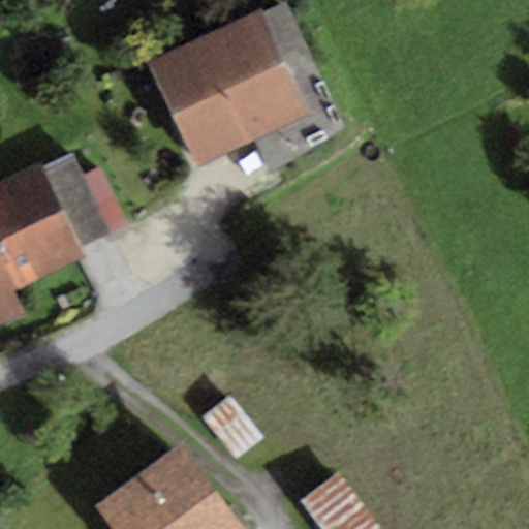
[(259,6),(146,62),(197,165),(254,137),(310,111),(306,103),(329,92),(284,2),(263,13),(259,6)]
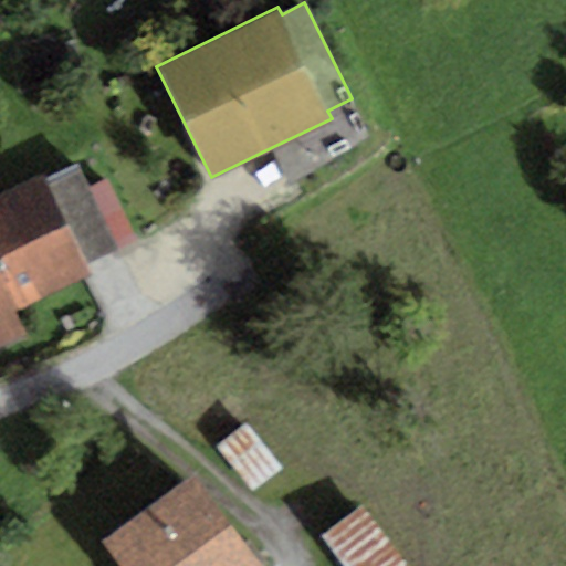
[(332,118),(272,147),(291,184),(374,140),(352,98),(327,111),(332,118)]
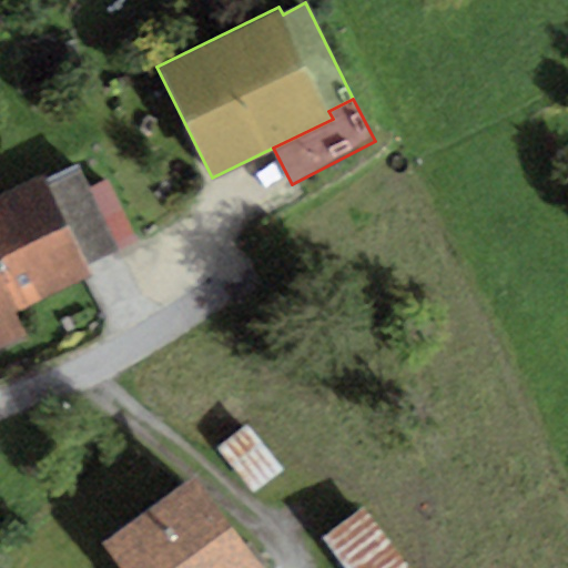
[(78,165),(44,181),(85,266),(119,251),(78,165)]
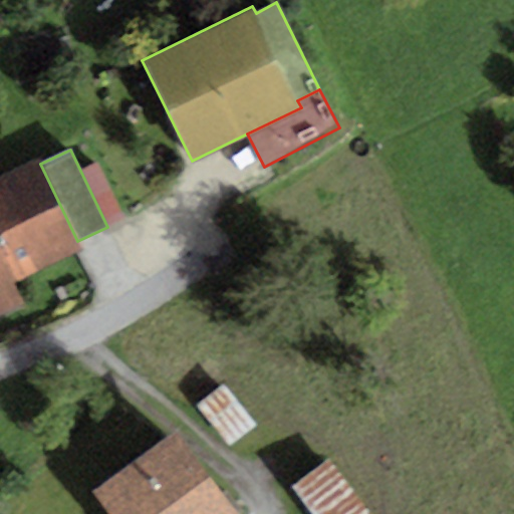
[(38,160),(0,178),(0,288),(14,282),(81,250),(77,241),(40,164),(38,160)]
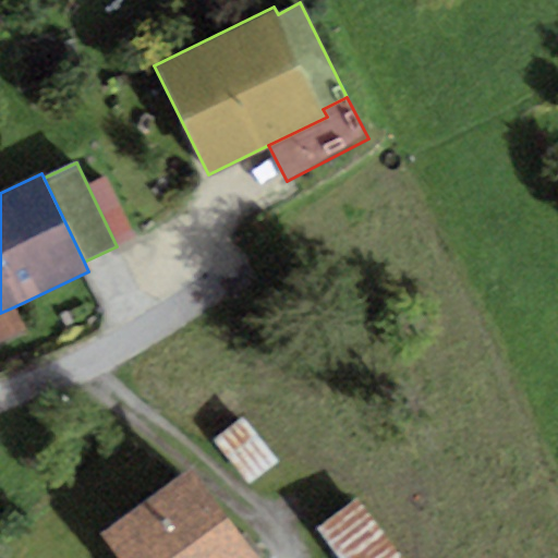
[(0,344),(27,331),(15,306),(0,313),(0,344)]
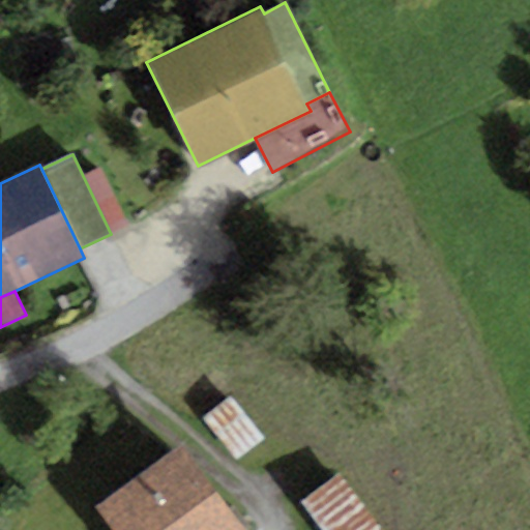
[(230,398),(203,419),(236,461),(264,439),(230,398)]
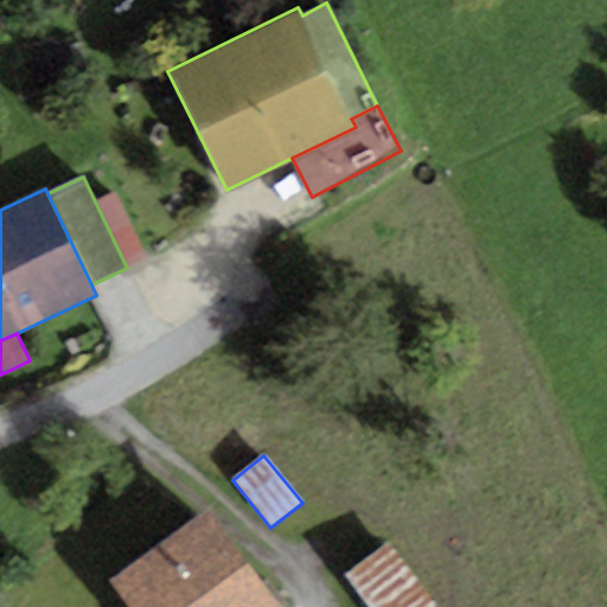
[(281,606),(208,509),(108,582),(126,606),(281,606)]
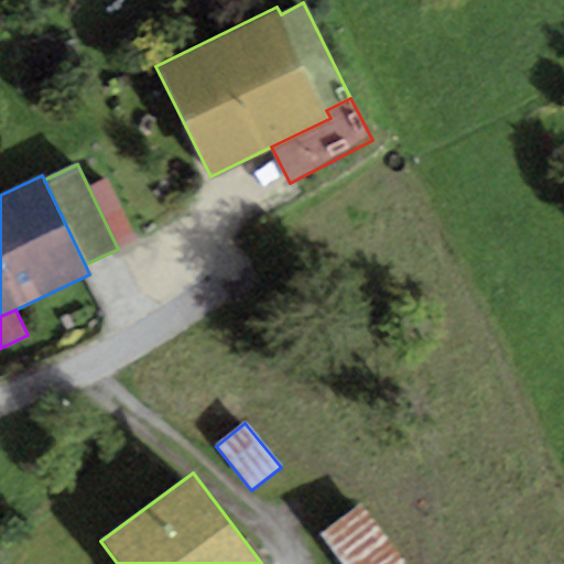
[(404,563),(360,505),(320,535),(342,563),(404,563)]
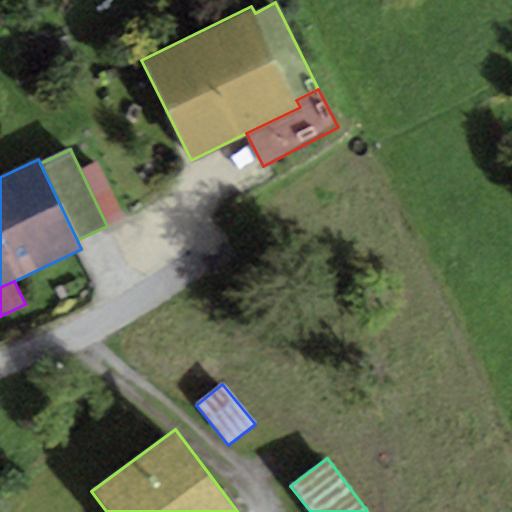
All buildings are outlined.
